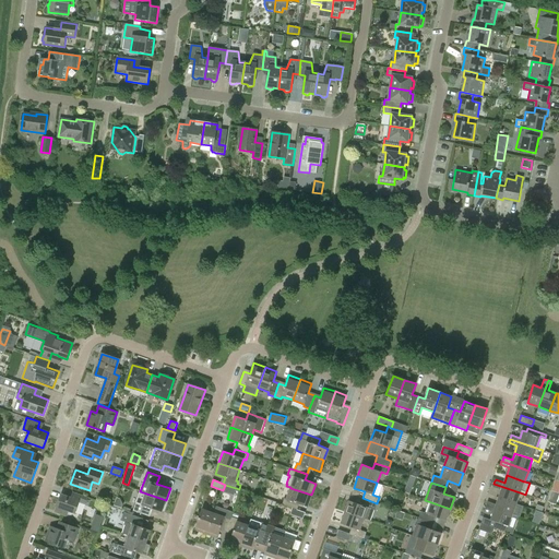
[(492,487),(501,490),(499,498),(516,503),(520,492),(494,484),(492,487)]
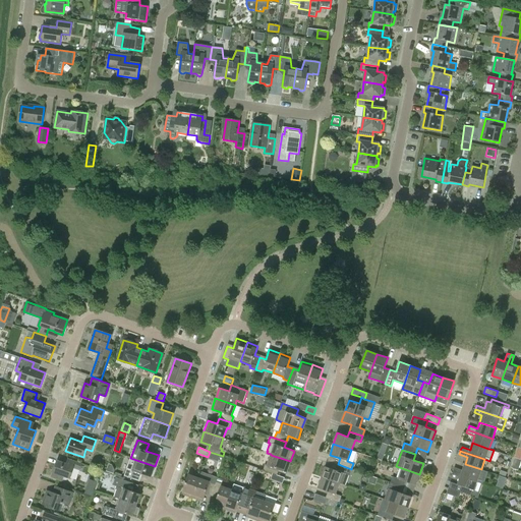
[(275,474),(277,468),(287,472),(290,461),(271,455),(267,465),(265,464),(263,470),(273,473),(275,474)]
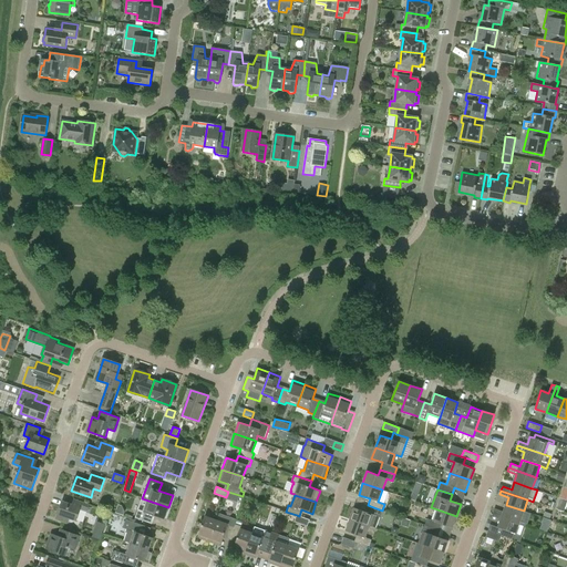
[(127,517),(136,521),(136,518),(147,522),(151,514),(164,519),(168,507),(142,498),(137,511),(131,508),(129,513),(126,517),(127,517)]
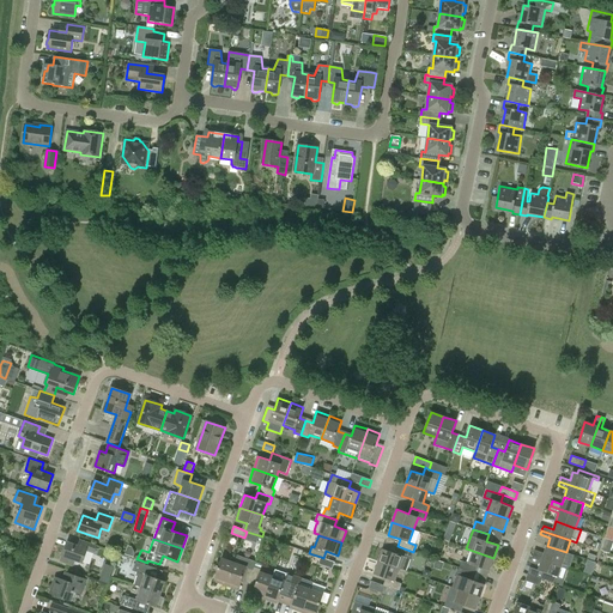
[(72,565),(74,559),(83,563),(87,550),(95,552),(97,545),(84,540),(82,547),(67,542),(61,562),(72,565)]
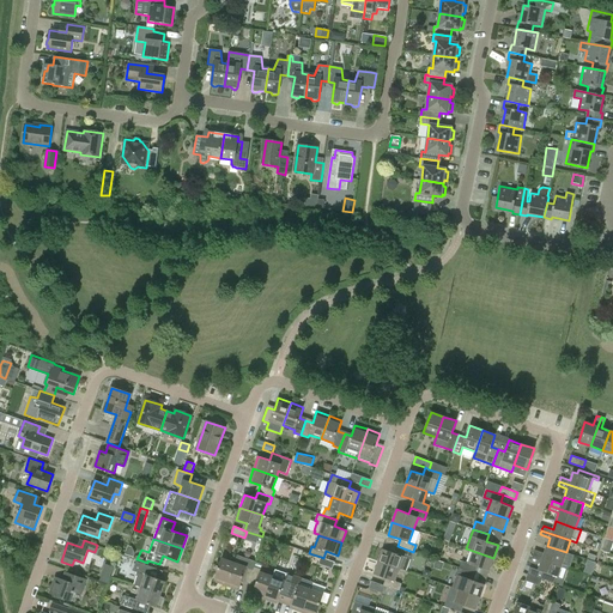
[(126,545),(125,554),(133,556),(134,546),(126,545)]
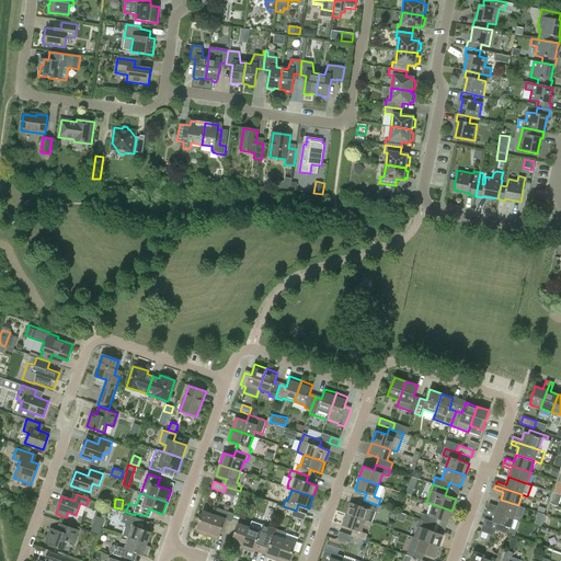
[(351,502),(346,514),(365,521),(369,508),(376,511),(378,505),(364,500),(362,506),(351,502)]
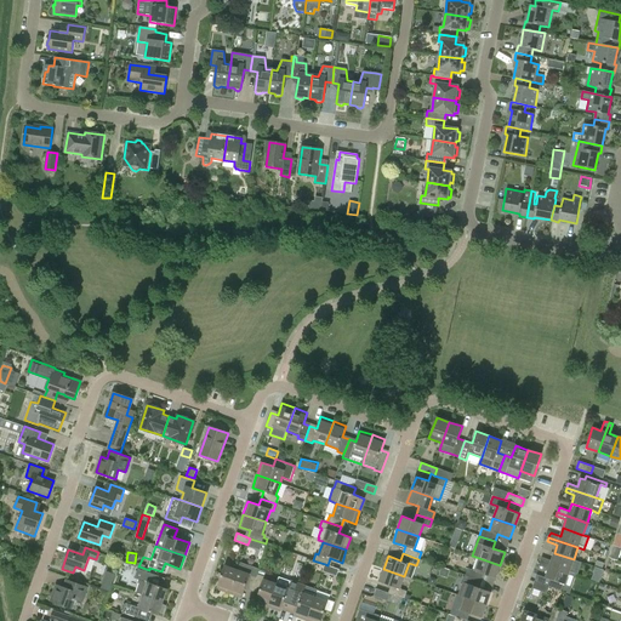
[(541,557),(540,562),(569,571),(574,559),(554,553),(551,560),(541,557)]
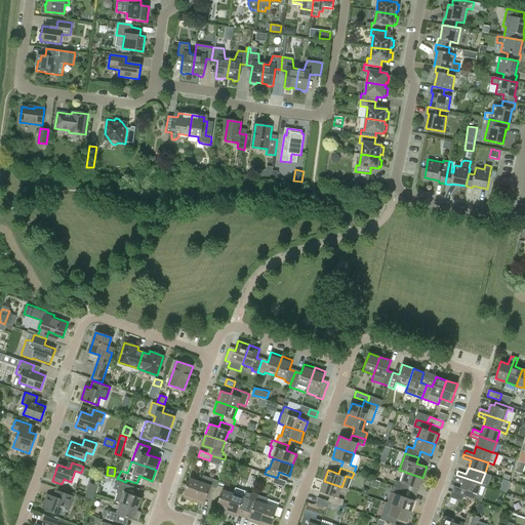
[(396,480),(394,486),(393,486),(407,491),(409,485),(419,488),(422,478),(405,472),(401,482),(396,480)]
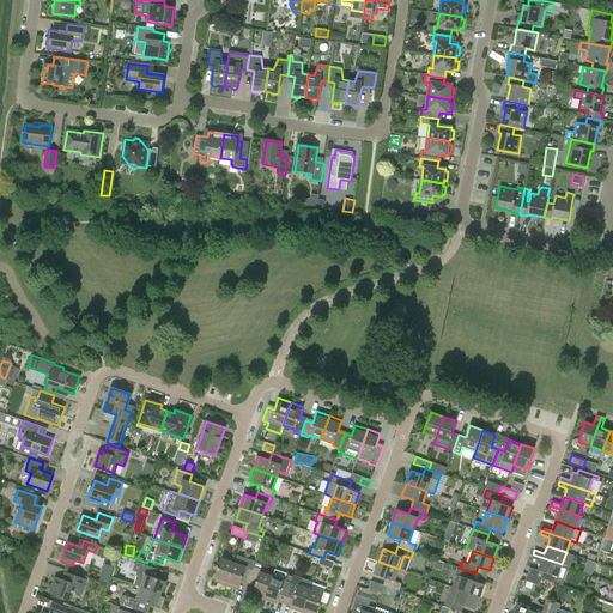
[(562,564),(533,554),(532,558),(541,562),(538,570),(542,571),(540,578),(542,578),(556,583),(562,586),(569,566),(562,564)]
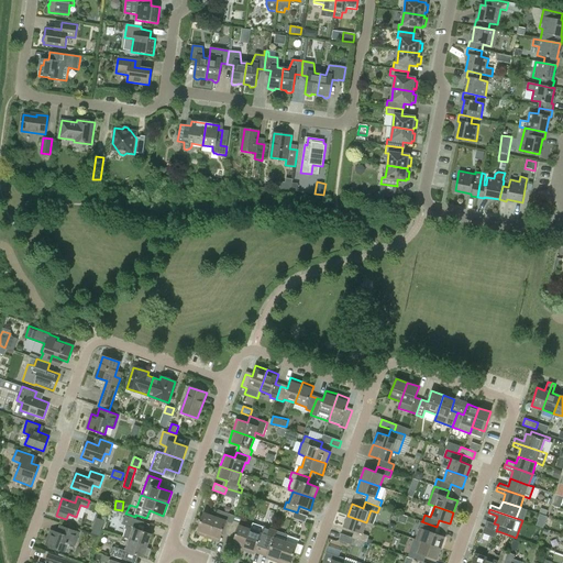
[(216,517),(208,538),(219,541),(223,531),(229,533),(234,520),(235,516),(218,510),(216,517)]
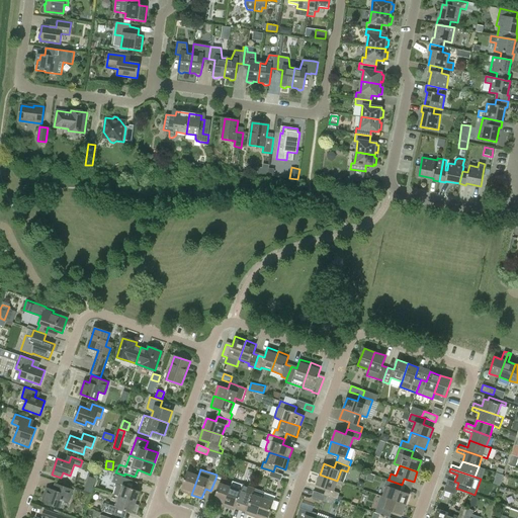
[(269,477),(281,481),(283,475),(273,471),(271,470),(269,477)]
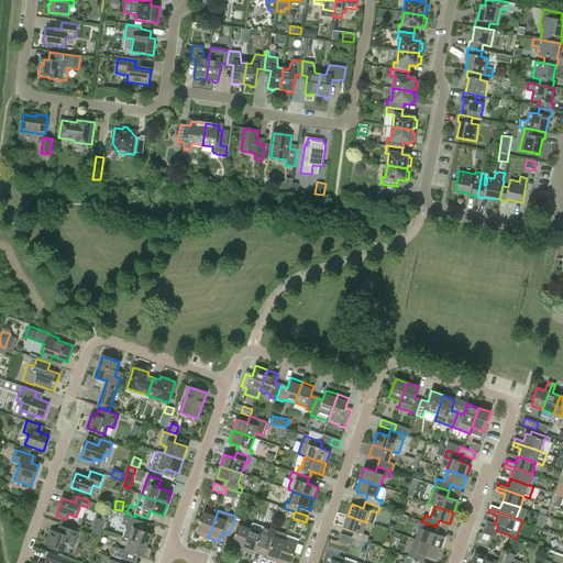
[(201,520),(196,533),(208,538),(216,517),(203,512),(201,520)]
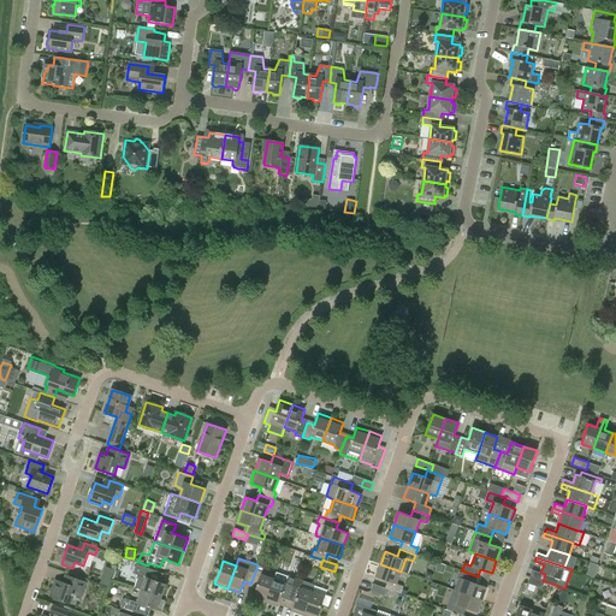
[(166,585),(149,579),(153,569),(147,568),(148,566),(138,562),(137,564),(134,573),(138,575),(137,578),(138,579),(135,588),(142,590),(161,597),(166,585)]
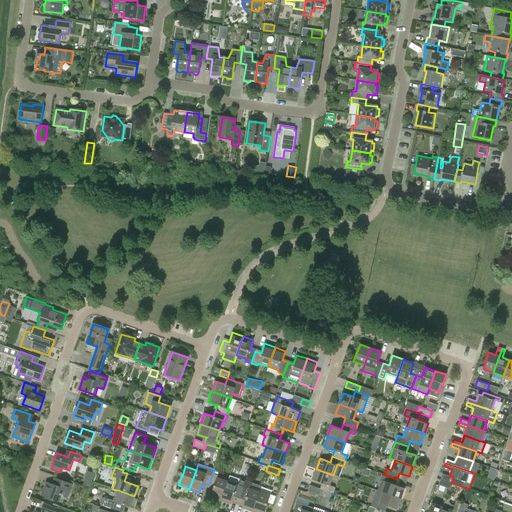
[(323,490),(333,493),(335,487),(330,485),(333,475),(316,469),(312,479),(322,483),(320,489),(323,490)]
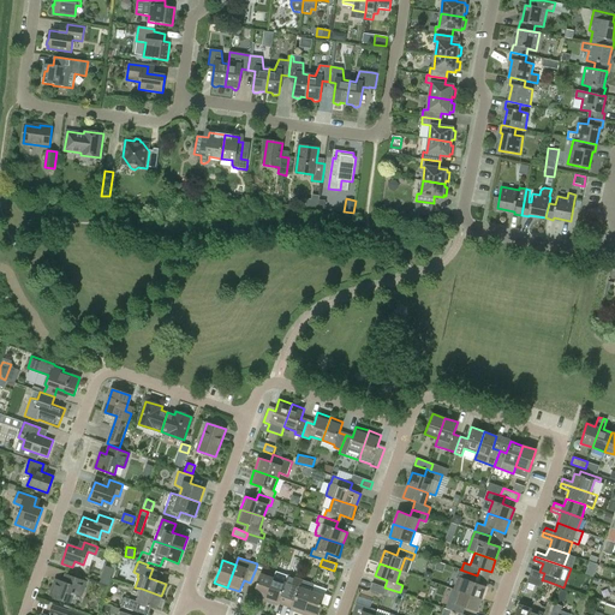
[(101,583),(108,586),(114,569),(106,566),(101,583)]
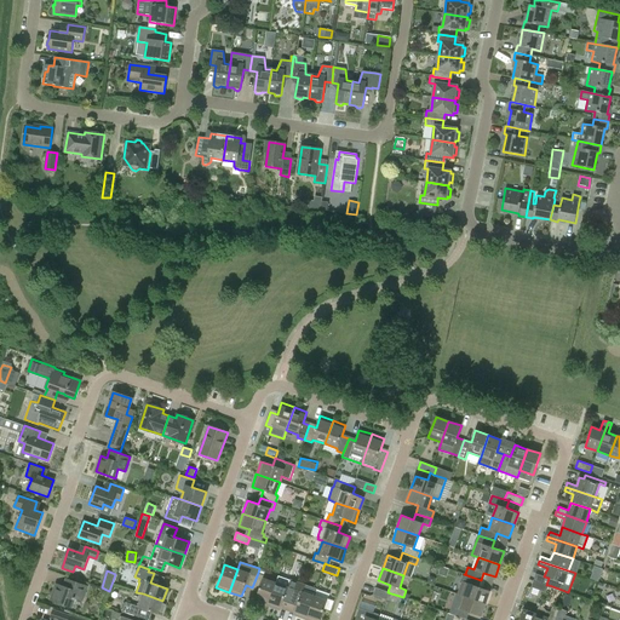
[(256,601),(268,606),(276,583),(263,578),(264,575),(258,573),(252,587),(259,590),(256,601)]
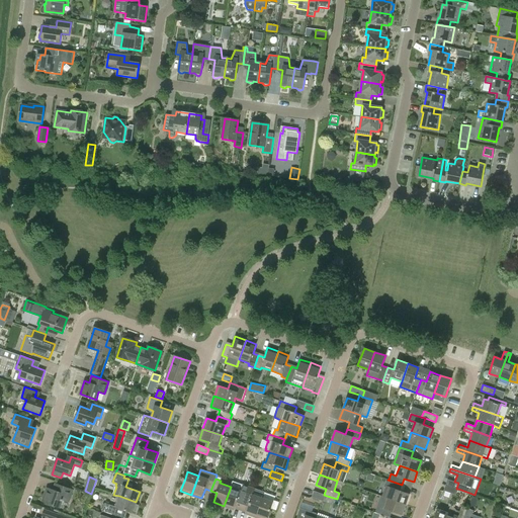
[(406,505),(410,494),(400,490),(402,485),(387,480),(382,497),(387,499),(406,505)]
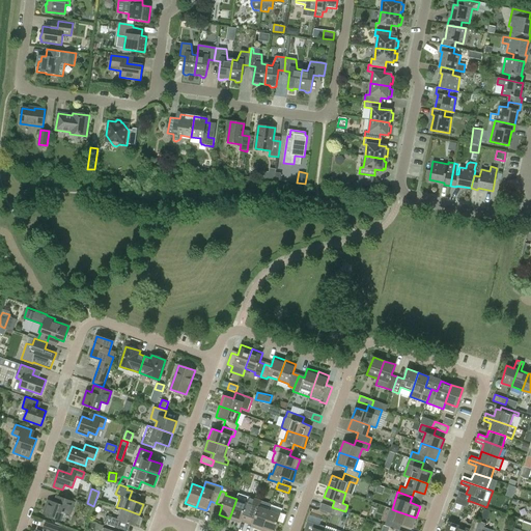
[(43,513),(61,520),(64,512),(71,514),(75,502),(57,496),(55,502),(48,500),(43,513)]
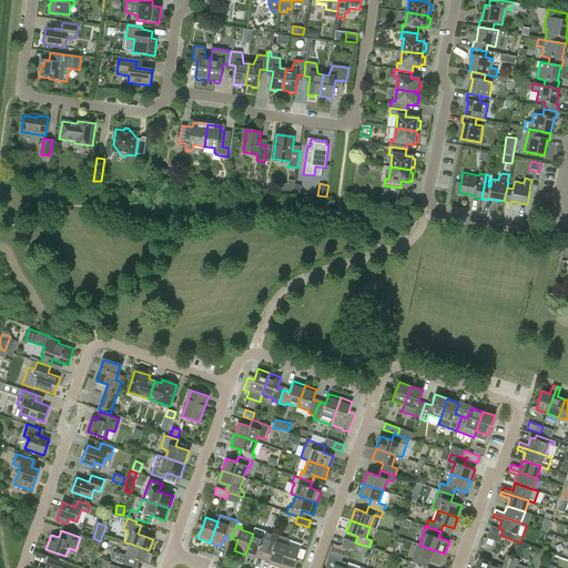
[(264,538),(253,534),(245,555),(256,559),(257,557),(264,559),(272,537),(273,533),(266,530),(265,535),(264,538)]
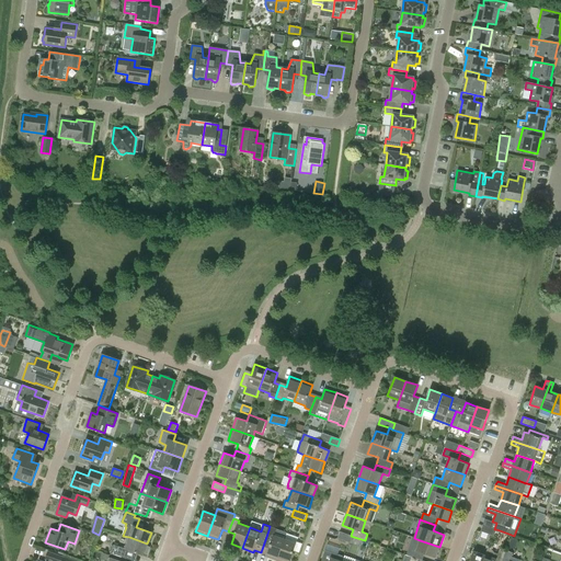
[(480,531),(494,536),(496,529),(494,529),(482,525),(480,531)]
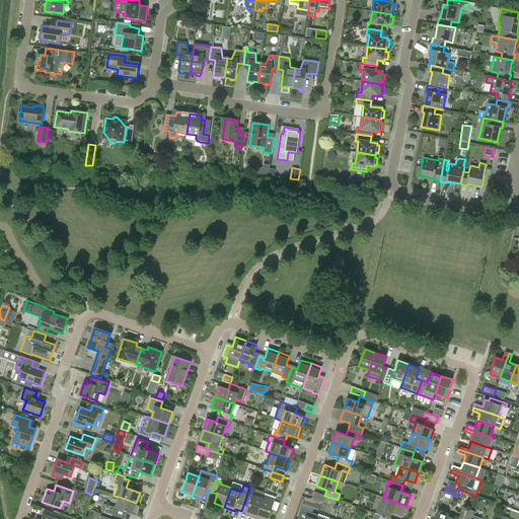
[(246,515),(256,518),(266,494),(266,493),(255,489),(249,487),(248,491),(241,511),(246,513),(246,515)]
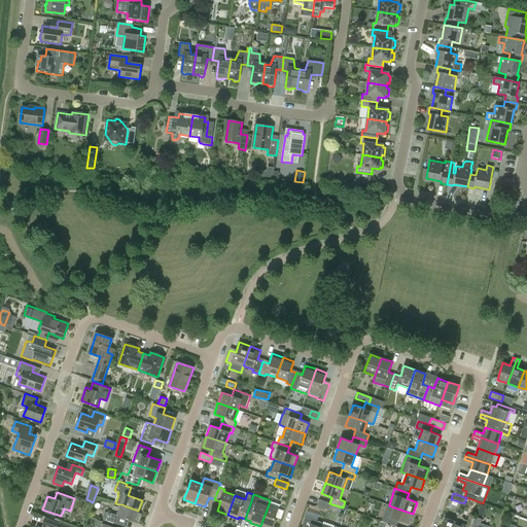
[(317,505),(330,511),(332,504),(329,503),(319,499),(317,505)]
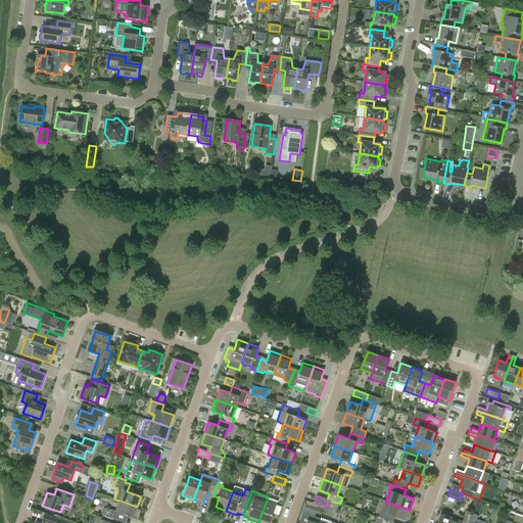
[(259,522),(270,522),(276,507),(278,502),(268,497),(258,522),(259,522)]
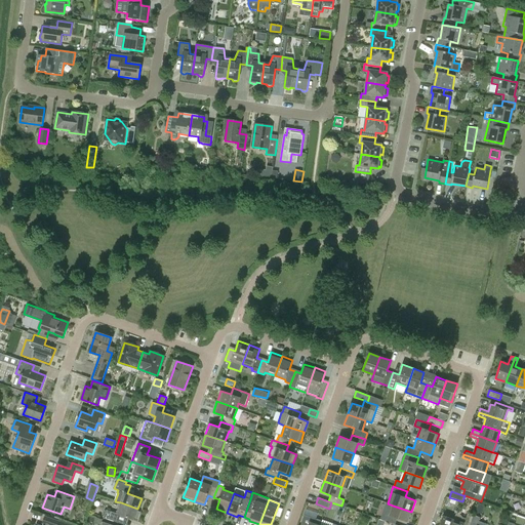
[(134,520),(135,517),(137,518),(140,512),(137,511),(137,509),(121,502),(117,514),(107,510),(104,518),(117,522),(120,515),(134,520)]
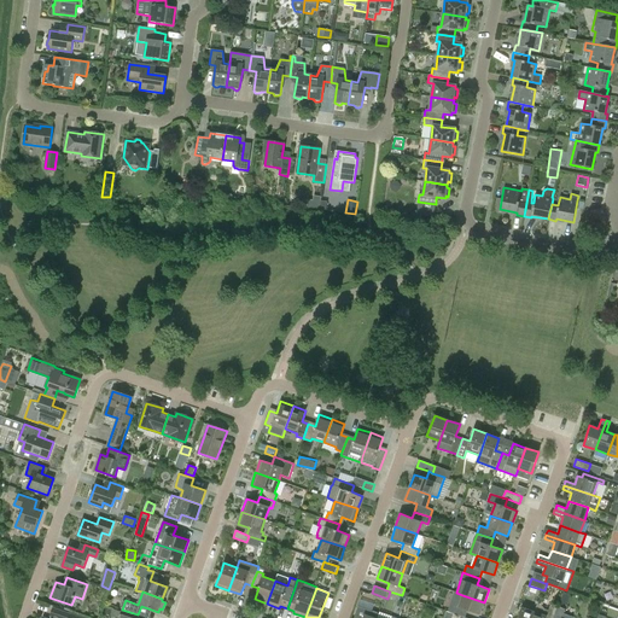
[(449,612),(461,616),(465,617),(467,611),(479,614),(484,602),(462,595),(459,607),(452,605),(449,612)]
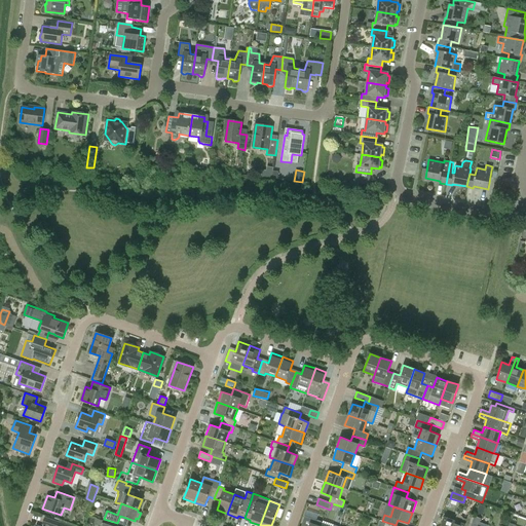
[(471,525),(474,518),(475,517),(475,516),(468,514),(466,520),(463,519),(461,516),(457,514),(455,521),(452,525),(471,525)]
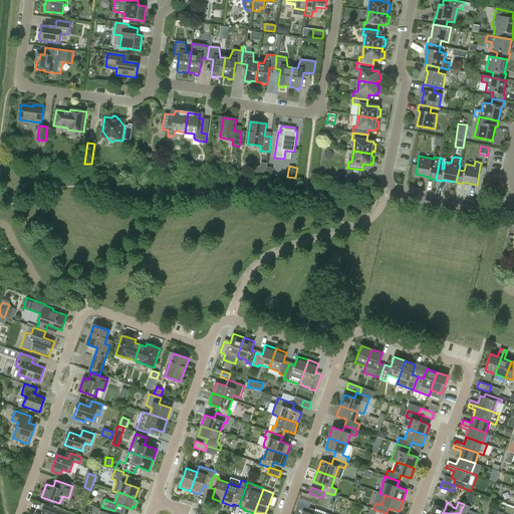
[(313,513),(315,510),(298,504),(294,513),(313,513)]
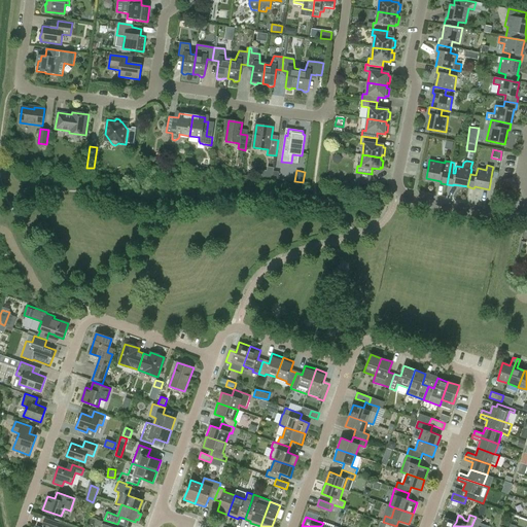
[(490,526),(491,526),(481,523),(482,520),(476,517),(476,518),(475,519),(471,526),(490,526)]
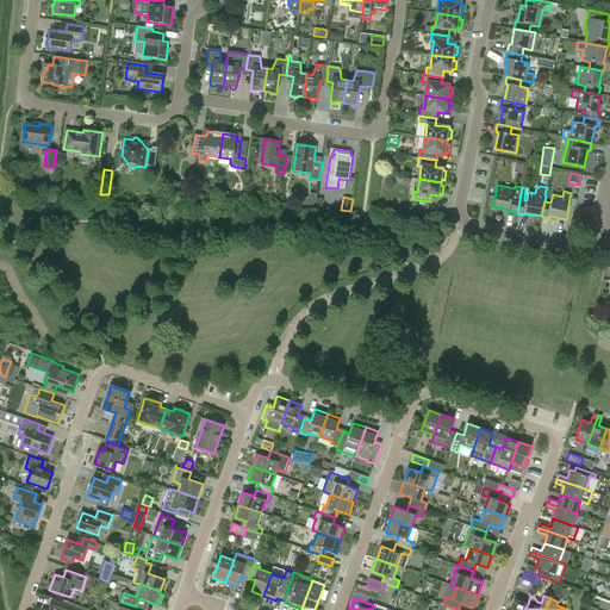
[(510,609),(524,609),(528,604),(515,599),(510,609)]
